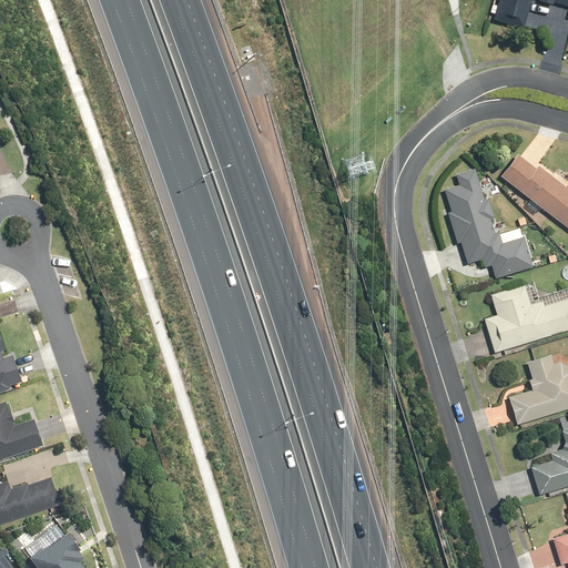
[(567,0),(499,0),(494,19),(525,28),(531,0),(539,0),(540,1),(554,4),(555,2),(567,6),(567,0)]
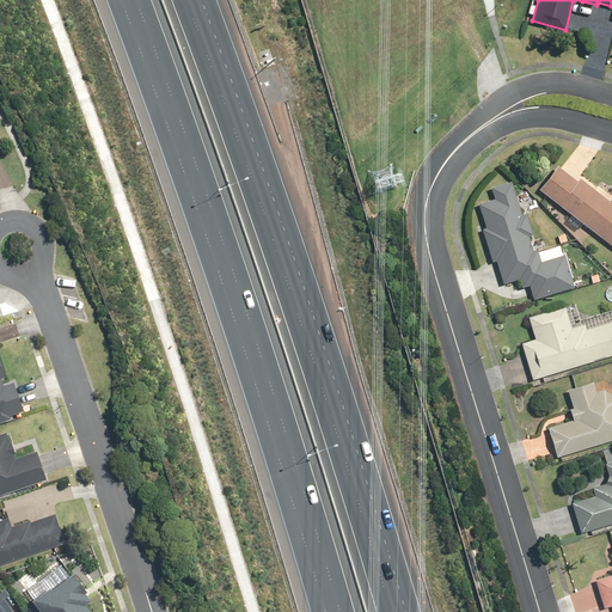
[(611,201),(611,203),(557,164),(538,190),(611,245),(611,201)]
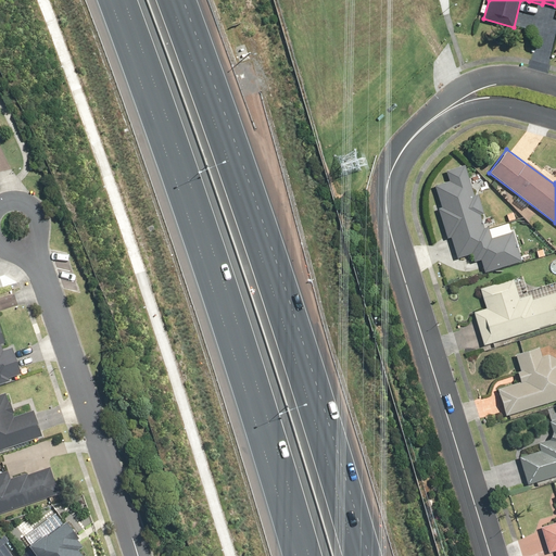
[(472,196),(464,166),(444,171),(449,182),(434,187),(441,207),(436,209),(444,240),(450,238),(455,258),(470,254),(472,262),(479,260),(483,274),(520,263),(509,222),(496,226),(493,216),(483,218),(476,193),(472,196)]
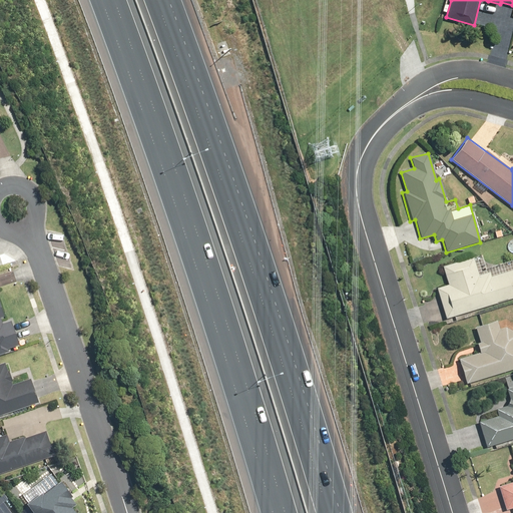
[(481,254),(443,267),(448,285),(435,289),(444,319),(512,298),(512,261),(485,270),(481,254)]
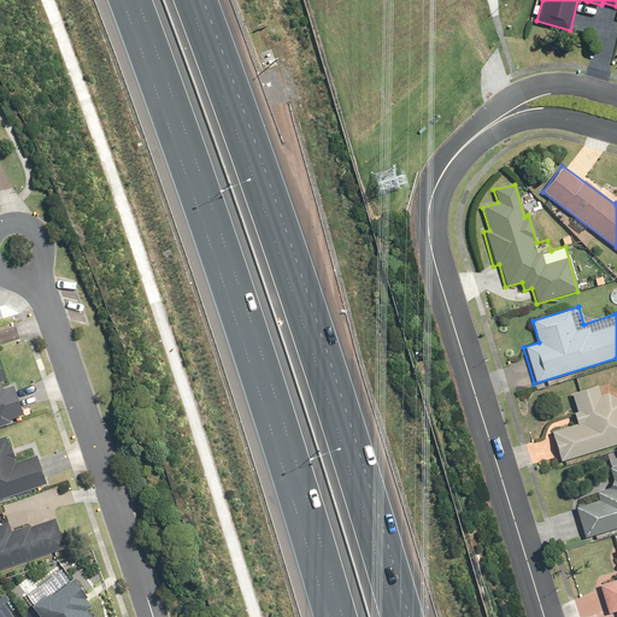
[(0,429),(10,427),(9,421),(22,416),(12,387),(0,391),(0,383),(3,382),(0,374),(0,429)]
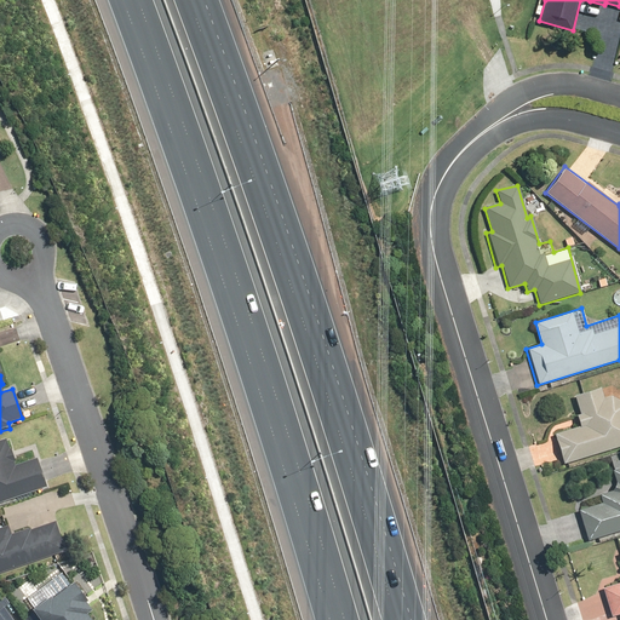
[(575,414),(579,426),(554,435),(562,466),(619,447),(619,402),(618,401),(616,401),(615,401),(614,400),(613,400),(612,400),(610,399),(609,399),(608,399),(607,399),(606,399),(604,399),(603,400),(602,400),(598,389),(574,396),(579,413),(575,414)]
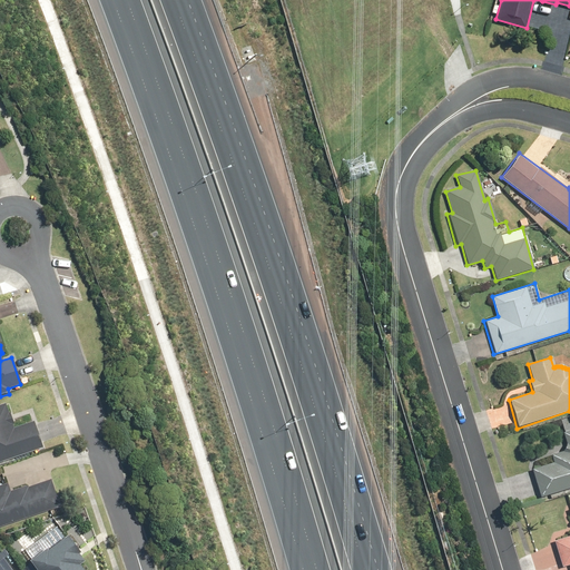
[(0,462),(41,449),(32,422),(13,429),(5,404),(0,405),(0,462)]
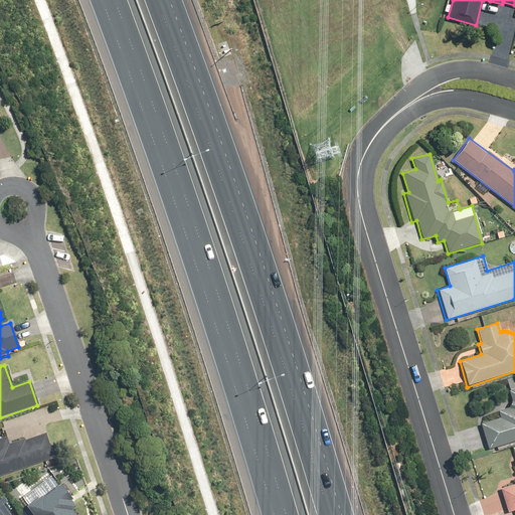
[(499,418),(480,424),(487,448),(514,439),(514,381),(506,384),(511,402),(507,403),(509,407),(497,410),(499,418)]
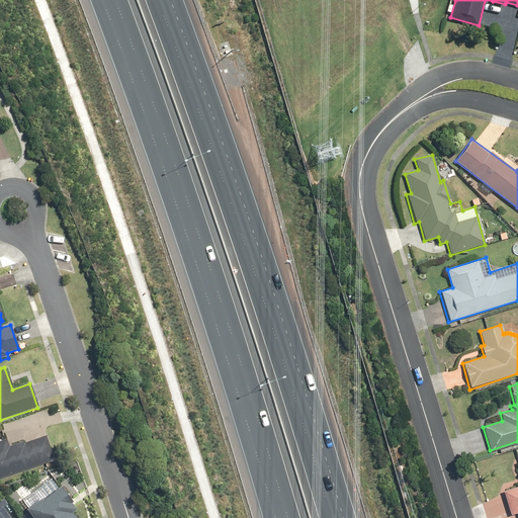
[(0,480),(54,461),(46,435),(9,448),(6,439),(0,440),(0,480)]
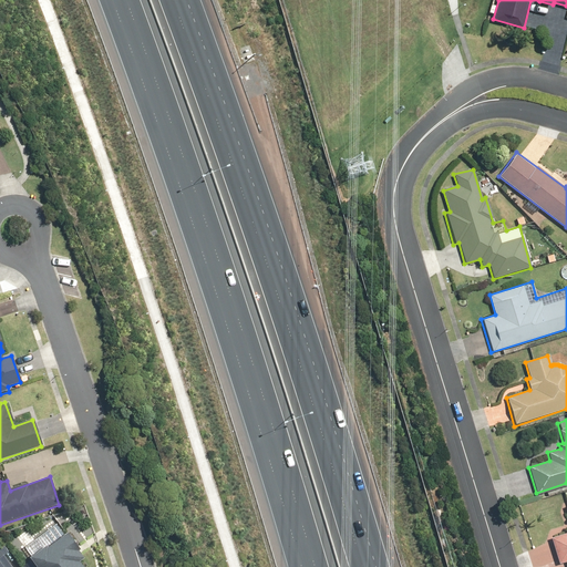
[(566,531),(550,536),(558,564),(566,560),(566,504),(565,505),(566,511),(566,531)]
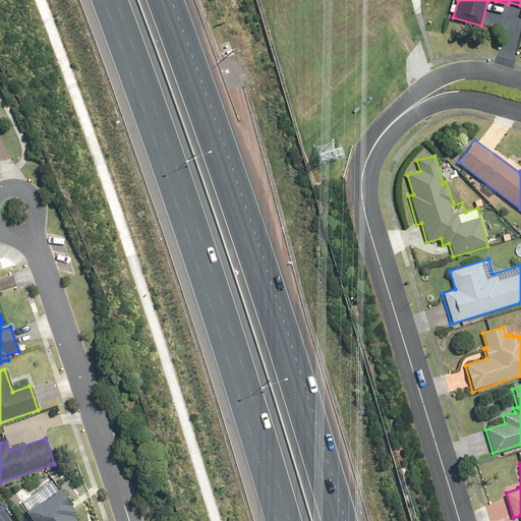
[(58,488),(26,512),(33,520),(77,520),(72,514),(75,511),(58,488)]
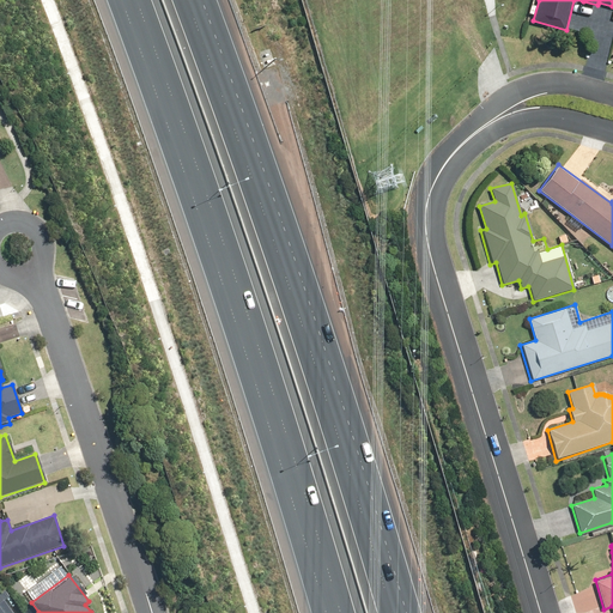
[(20,612),(0,584),(0,612),(20,612)]
